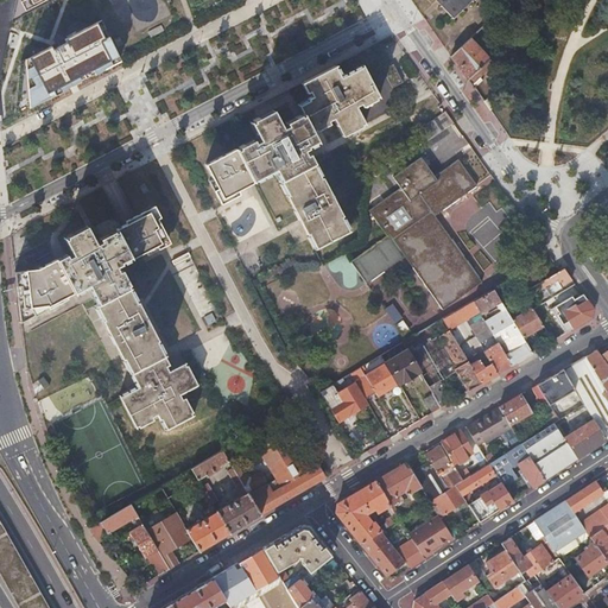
[(16,0),(12,20),(50,0),(16,0)]
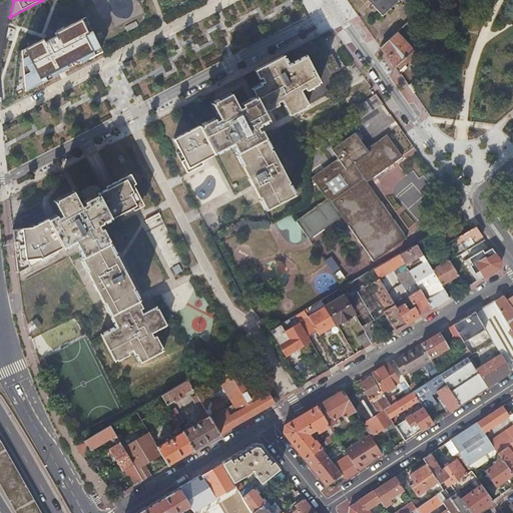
[(372,0),(370,2),(382,15),(397,0),(372,0)]
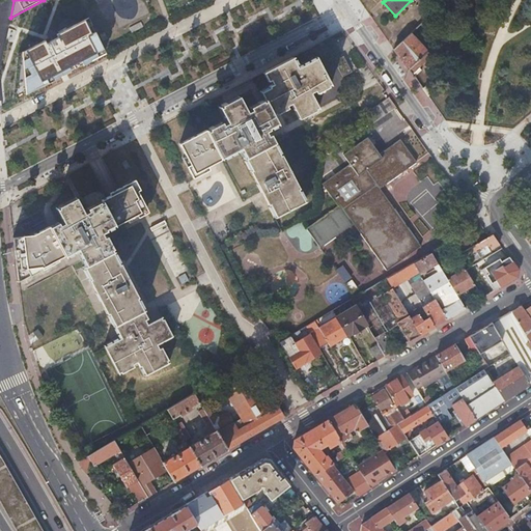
[(105,52),(88,17),(18,54),(14,100),(105,52)]
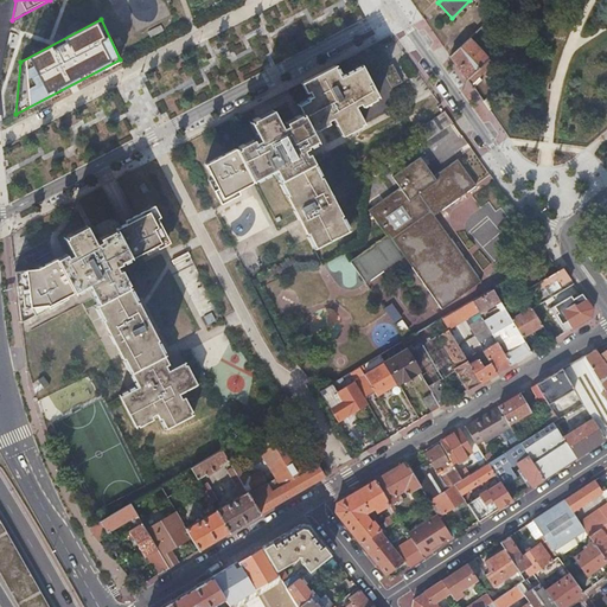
[(467,80),(489,59),(468,37),(451,55),(467,80)]
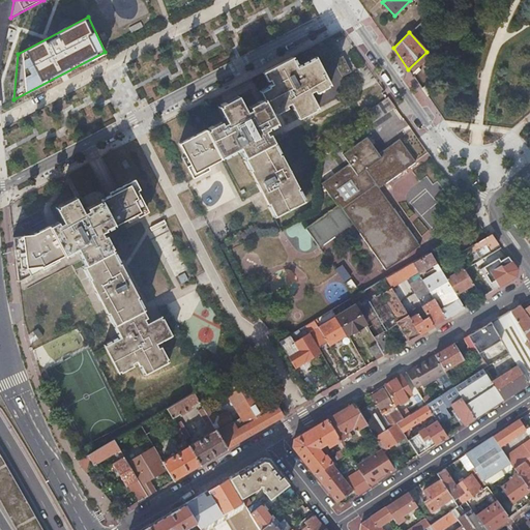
[(408,69),(411,72),(430,55),(427,52),(408,69)]
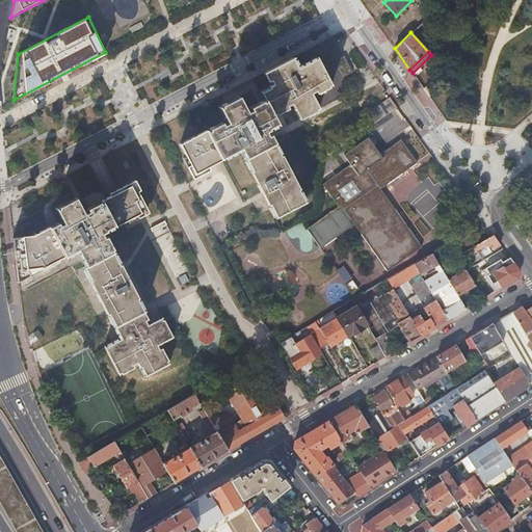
[(117,54),(101,63),(108,74),(124,64),(117,54)]
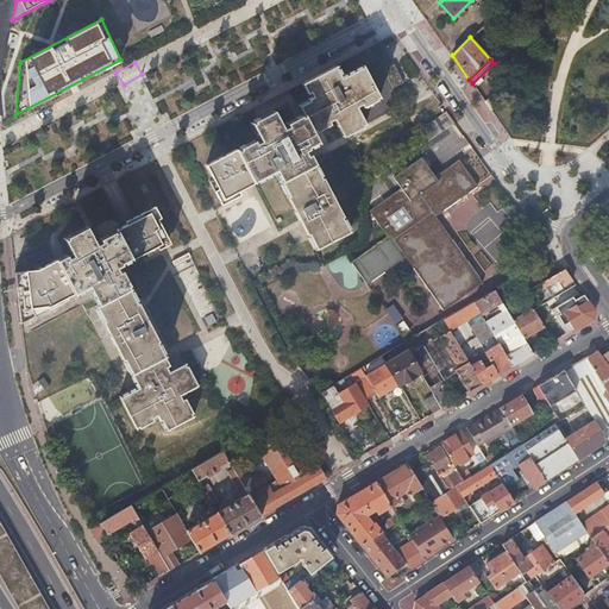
[(238,148),(255,181),(274,170),(316,249),(351,230),(315,163),(314,163),(307,150),(319,144),(314,133),(336,123),(344,138),(366,126),(358,111),(380,99),(363,66),(343,76),(337,66),(301,85),(308,98),(297,104),(302,113),(281,124),(274,110),(251,121),(258,136),(238,148)]
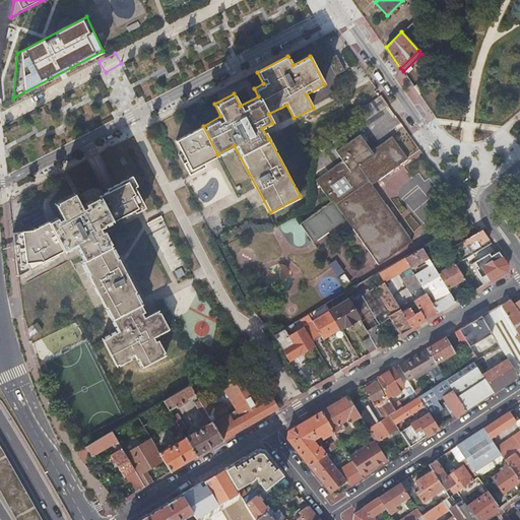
[(336,56),(328,60),(336,75),(344,71),(336,56)]
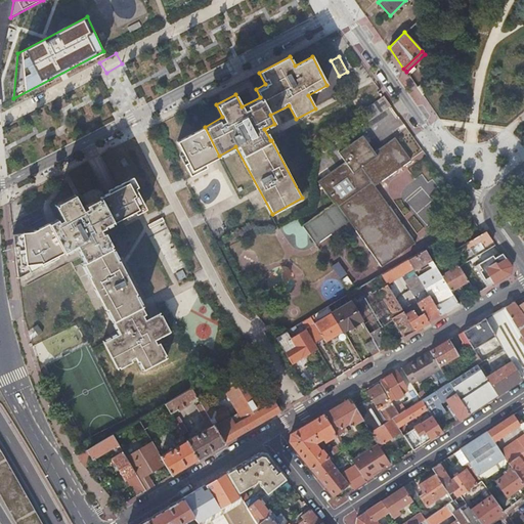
[(422,84),(418,87),(423,95),(428,92),(422,84)]
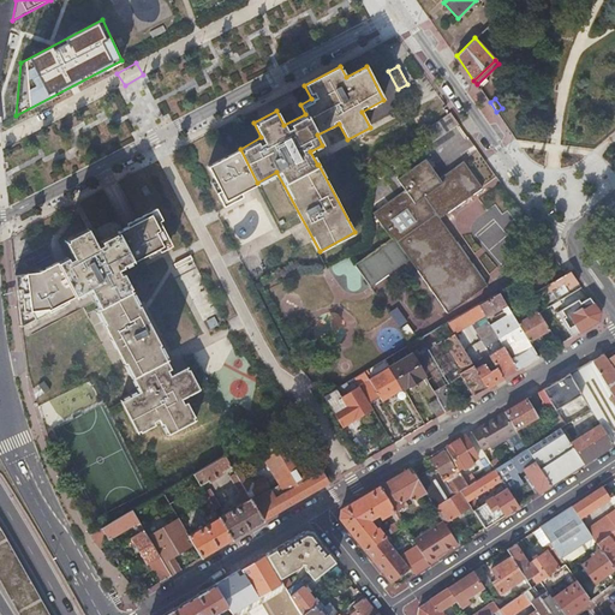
[(257,184),(257,183),(240,149),(209,165),(216,180),(213,181),(224,202),(257,184)]
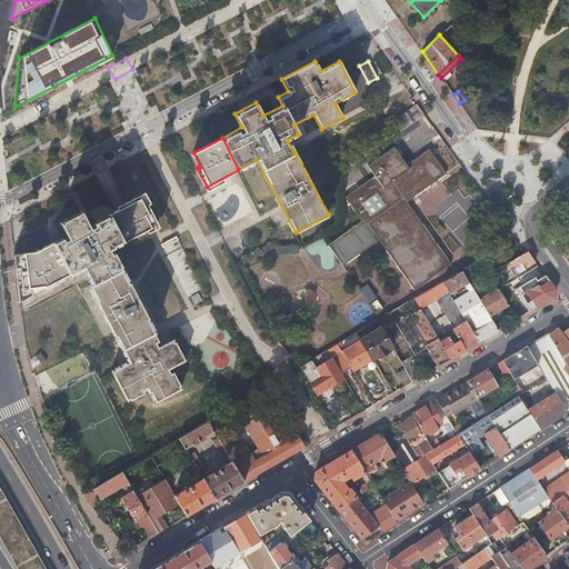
[(415,290),(451,263),(407,201),(447,173),(429,149),(407,165),(395,147),(368,166),(376,176),(346,197),(362,220),(329,245),(343,265),(379,240),(415,290)]
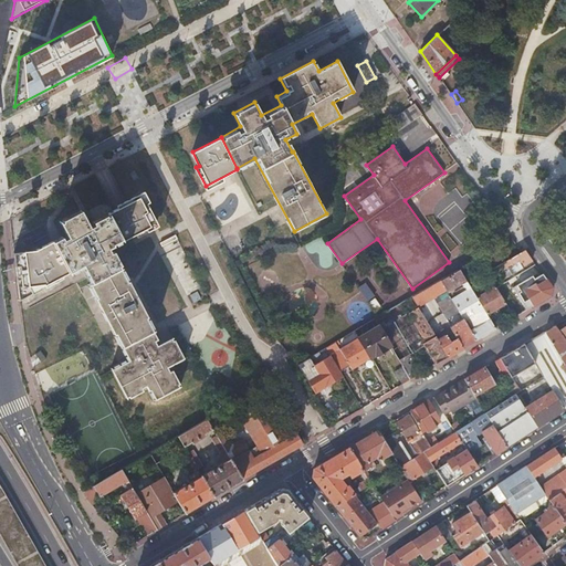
[(111,247),(157,223),(143,196),(87,222),(80,209),(59,219),(65,232),(33,250),(32,249),(13,251),(20,299),(70,273),(70,272),(82,265),(91,282),(88,283),(127,359),(111,367),(127,399),(148,388),(154,400),(180,386),(170,366),(185,358),(174,337),(160,344),(153,329),(154,329),(111,247)]
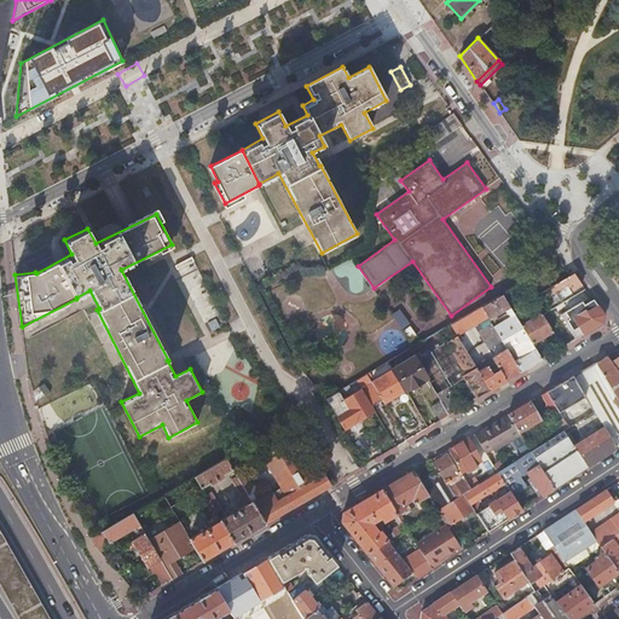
[(180,276),(196,270),(192,258),(175,264),(180,276)]
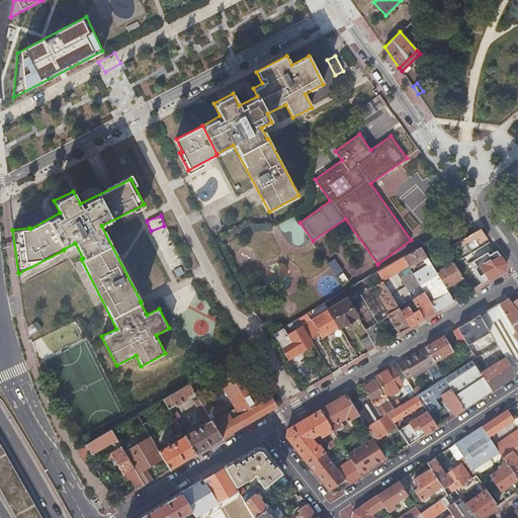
[(292,249),(308,241),(294,216),(279,224),(292,249)]
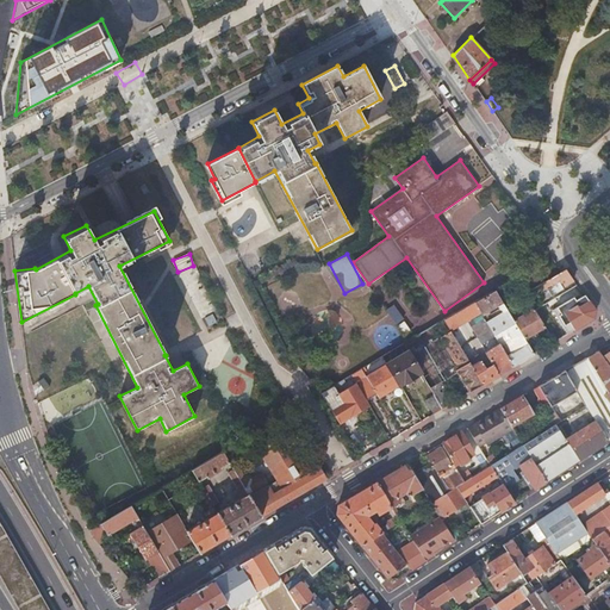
[(574,280),(566,269),(560,273),(545,281),(553,294),(564,288),(562,286),(574,280)]
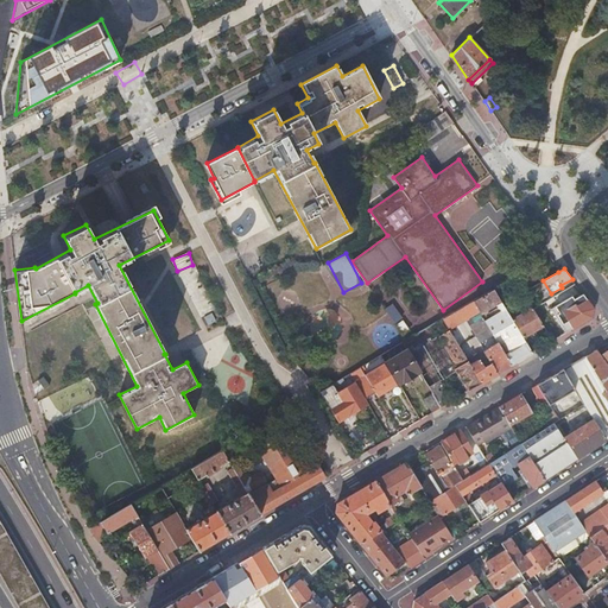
[(499,299),(493,289),(473,301),(479,311),(483,320),(489,328),(496,341),(511,365),(519,360),(531,353),(523,337),(511,318),(505,308),(500,310),(487,318),(482,309),(495,302),(499,299)]
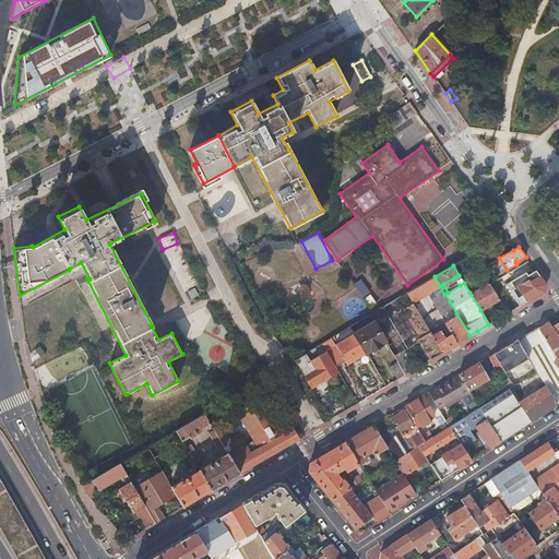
[(516,286),(525,301),(532,298),(544,290),(545,283),(536,270),(523,277),(522,274),(511,281),(514,287),(516,286)]
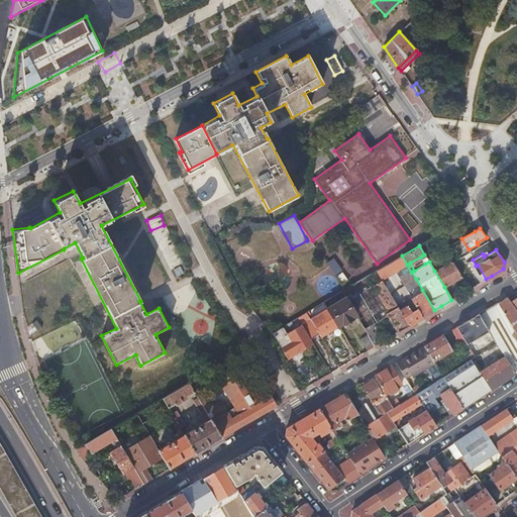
[(402,255),(391,263),(396,271),(407,265),(402,255)]
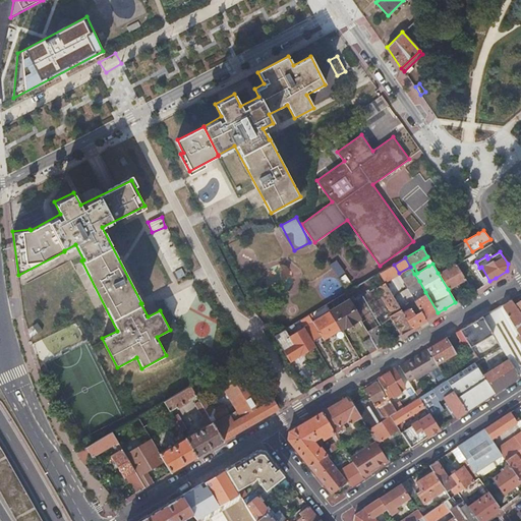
[(337,259),(330,265),(344,287),(351,283),(337,259)]
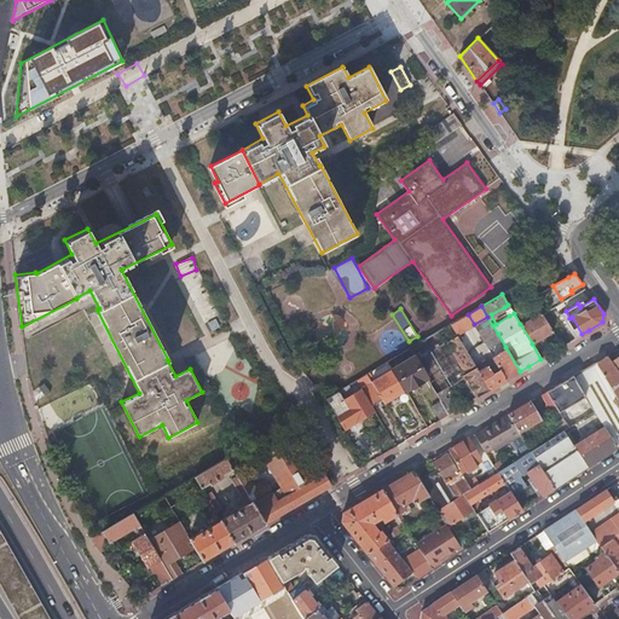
[(520,324),(532,343),(538,340),(553,331),(542,312),(520,324)]
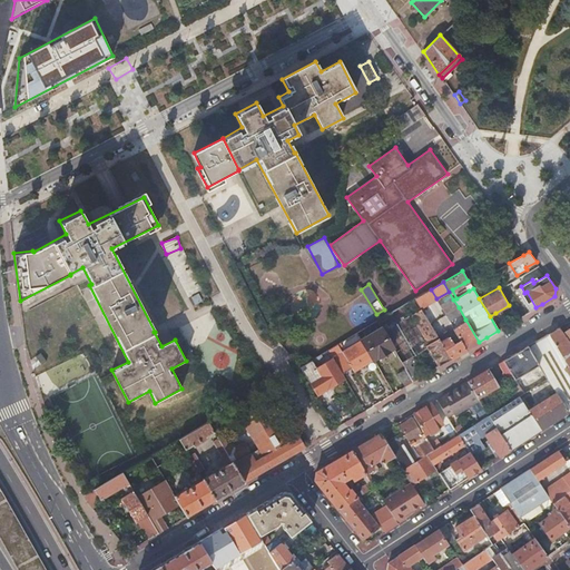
[(431,290),(415,298),(421,308),(436,298),(431,290)]
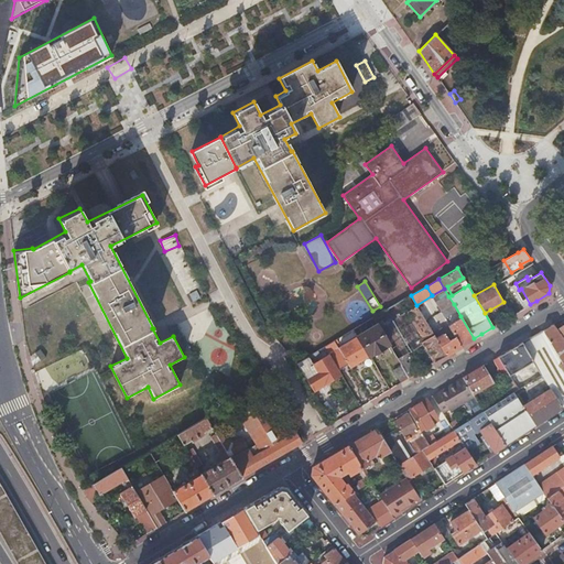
[(377,325),(389,344),(398,358),(408,353),(423,343),(404,313),(416,306),(416,305),(411,295),(373,318),(377,325)]
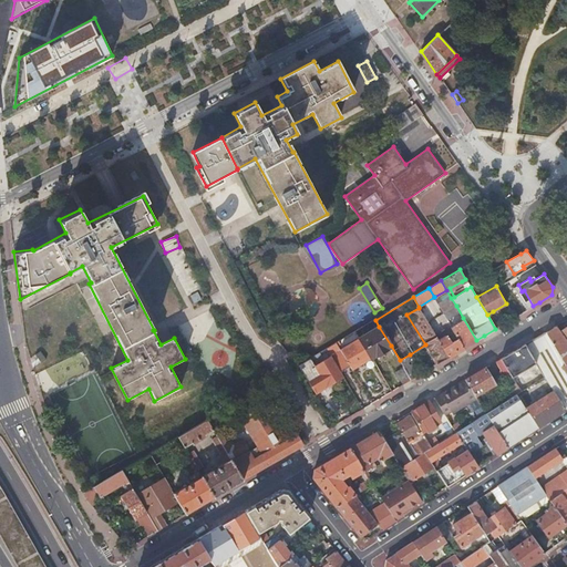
[(456,306),(451,298),(443,302),(449,311),(456,306)]
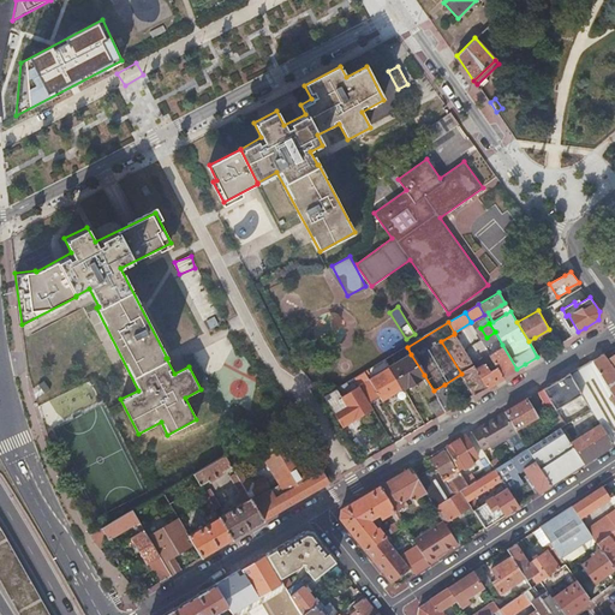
[(472,363),(454,334),(441,341),(461,374),(473,394),(487,387),(472,363)]
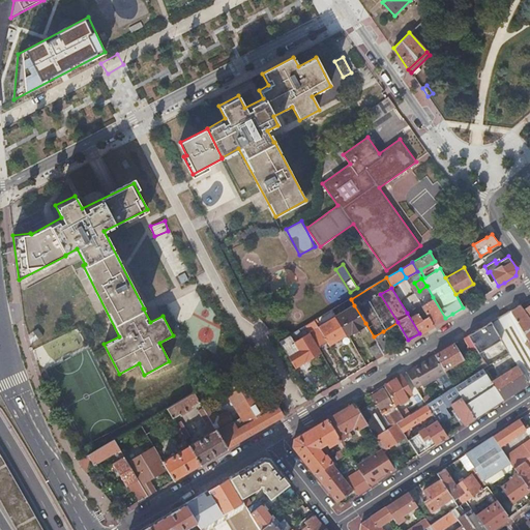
[(455,294),(463,307),(469,303),(461,291),(455,294)]
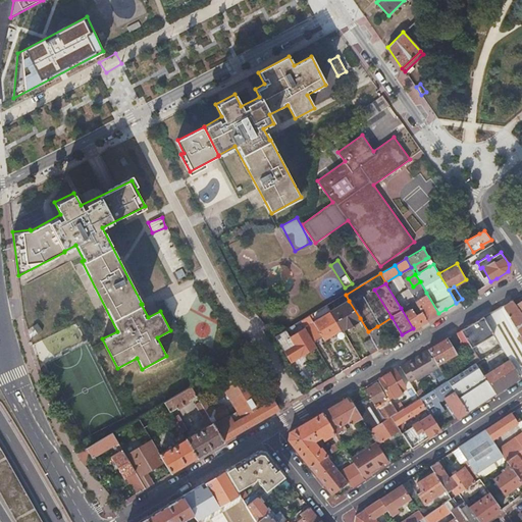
[(407,305),(401,308),(413,328),(422,322),(438,313),(426,293),(415,300),(421,311),(415,314),(410,306),(408,307),(407,305)]
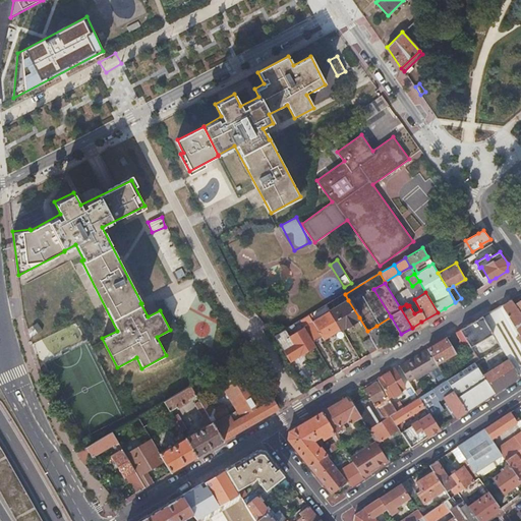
[(509,299),(501,304),(518,335),(520,332),(520,299),(514,305),(509,299)]
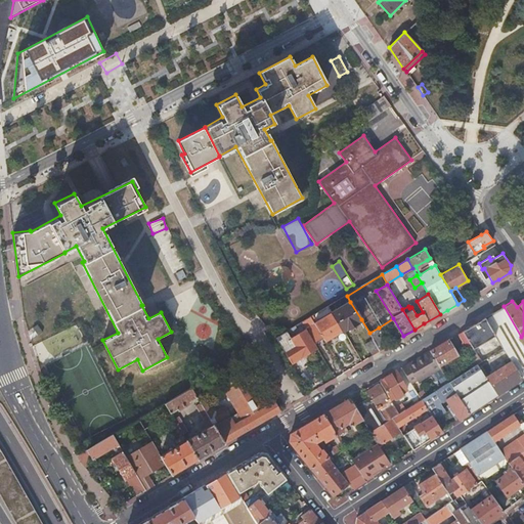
[(332,312),(343,331),(361,319),(350,302),(332,312)]
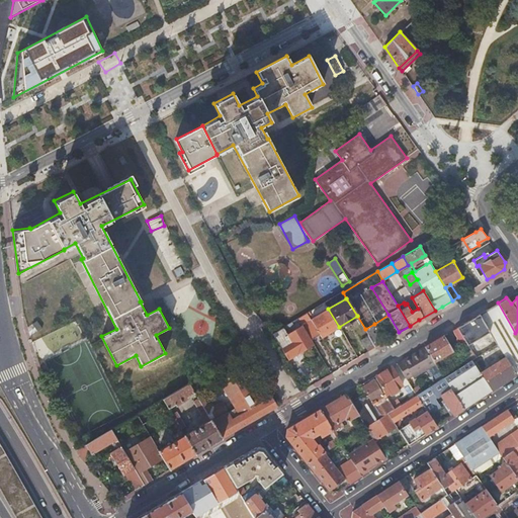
[(504,355),(516,373),(517,371),(517,342),(513,334),(515,333),(498,303),(480,314),(491,333),(504,355)]
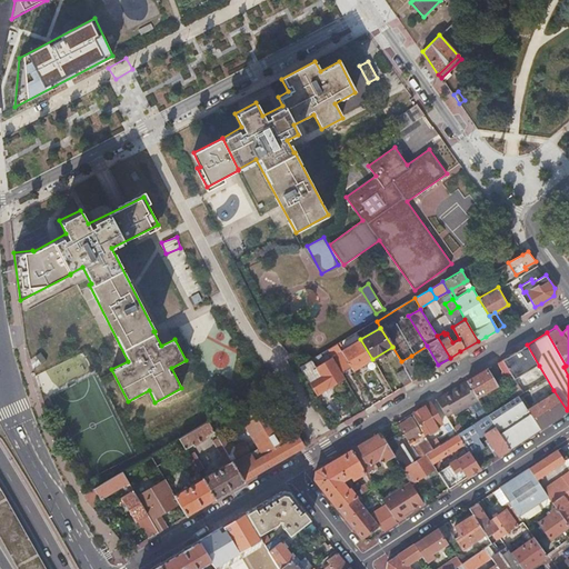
[(332,358),(341,372),(351,367),(353,370),(372,359),(360,339),(341,350),(331,357),(332,358)]
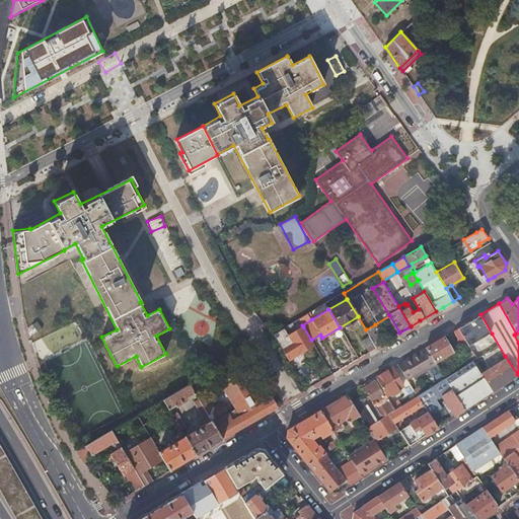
[(308,314),(299,319),(301,323),(302,325),(311,319),(308,314)]
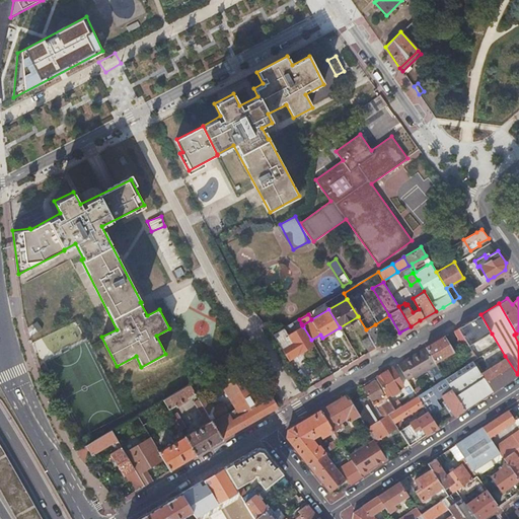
[(469,321),(458,327),(470,347),(492,334),(480,314),(469,321)]
